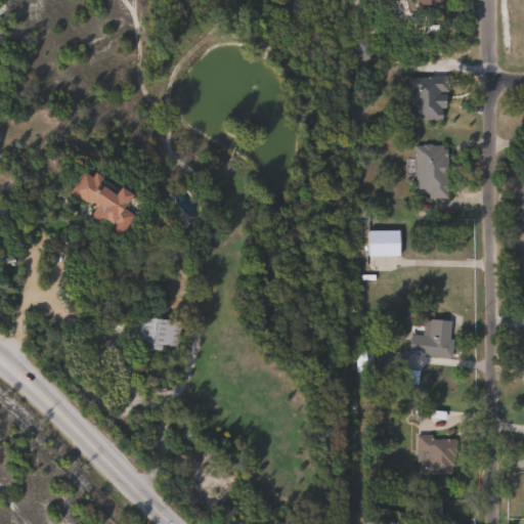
[(368,60),(352,60),(351,39),(368,39),(368,60)]
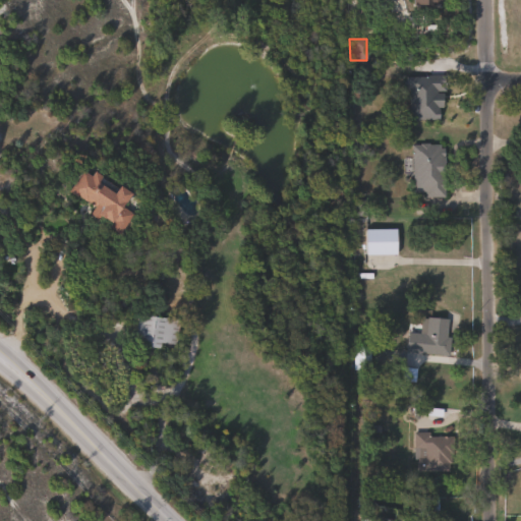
[(443,75),(443,91),(433,91),(433,93),(439,93),(439,108),(436,108),(436,119),(405,119),(405,91),(401,91),(401,76),(443,75)]
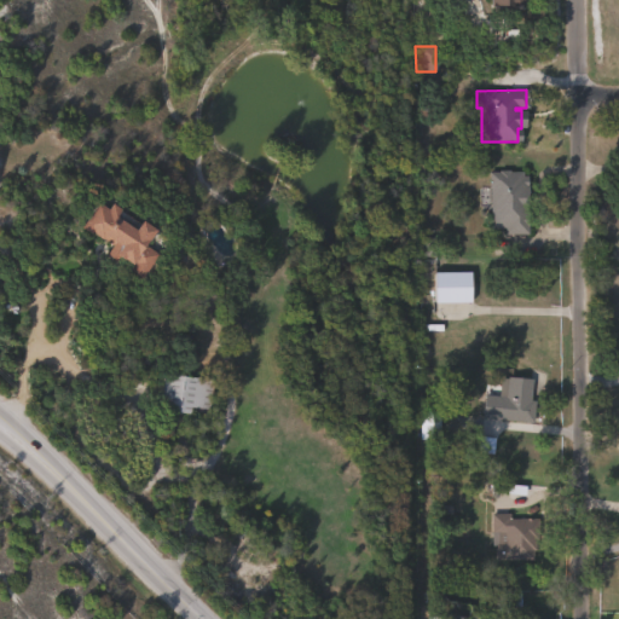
[(513,169),(513,171),(526,171),(526,175),(531,175),(531,185),(530,185),(530,186),(532,186),(532,206),(527,206),(527,212),(531,212),(531,233),(507,233),(507,229),(493,227),(493,187),(491,187),(491,171),(502,171),(502,169),(513,169)]
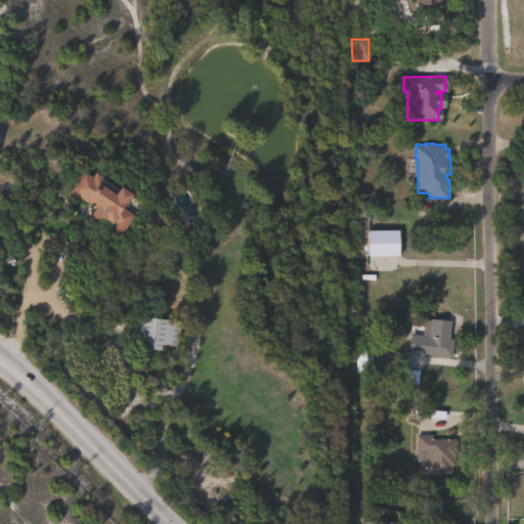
[(132,216),(119,235),(89,214),(92,210),(68,191),(84,169),(116,192),(119,187),(131,197),(122,209),(132,216)]
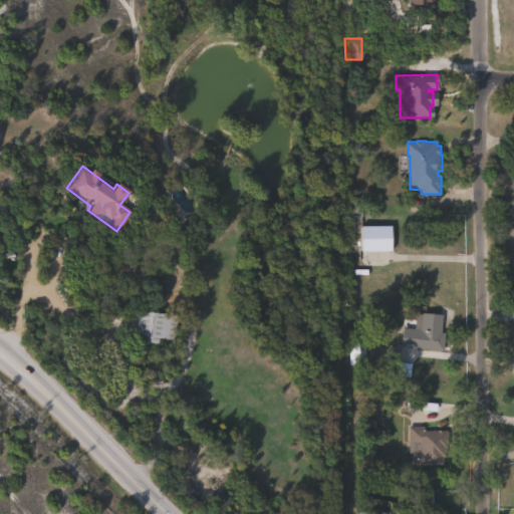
[(395,250),(363,250),(363,225),(395,225),(395,250)]
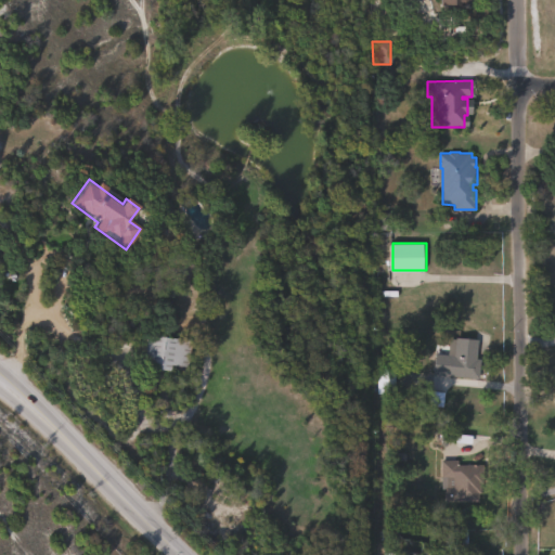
[(194,339),(190,373),(142,368),(146,334),(194,339)]
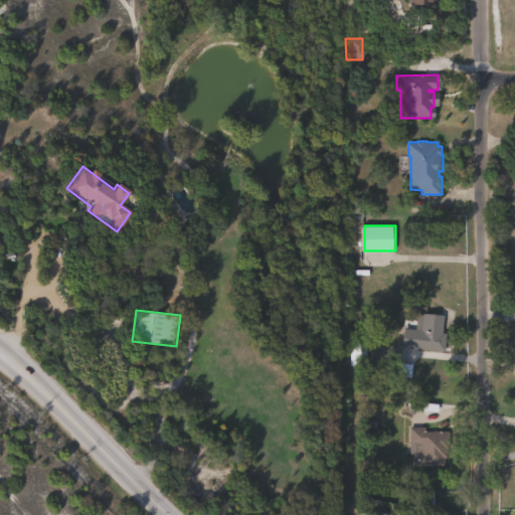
[(446,315),(443,333),(448,333),(445,352),(402,347),(405,328),(422,331),(424,313),(446,315)]
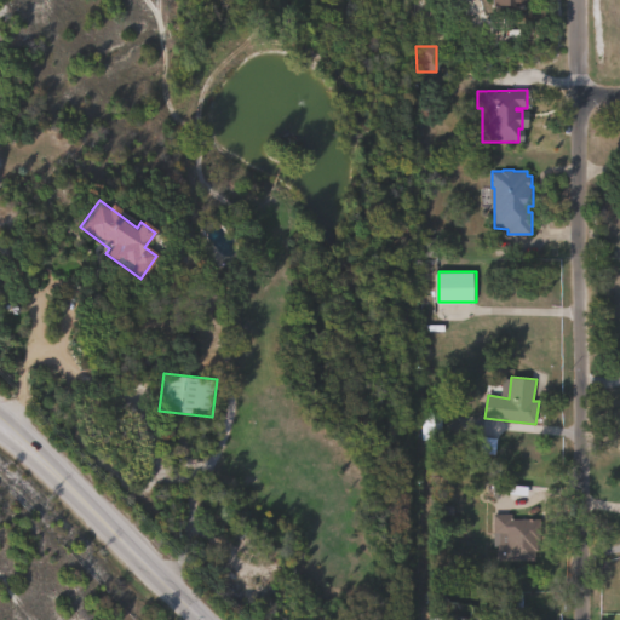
[(443,438),(423,438),(423,412),(443,412),(443,438)]
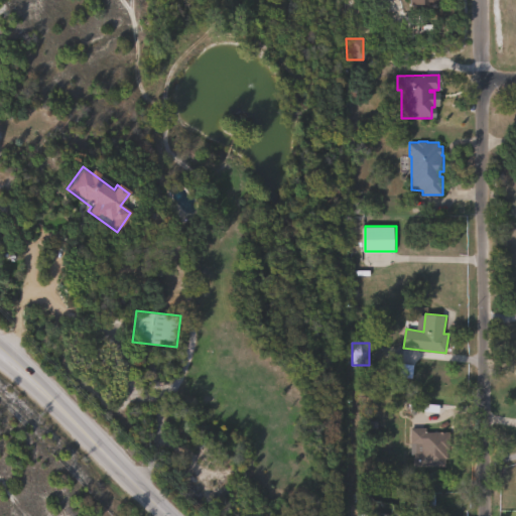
[(515,374),(515,371),(515,368),(503,368),(503,358),(515,358),(515,374)]
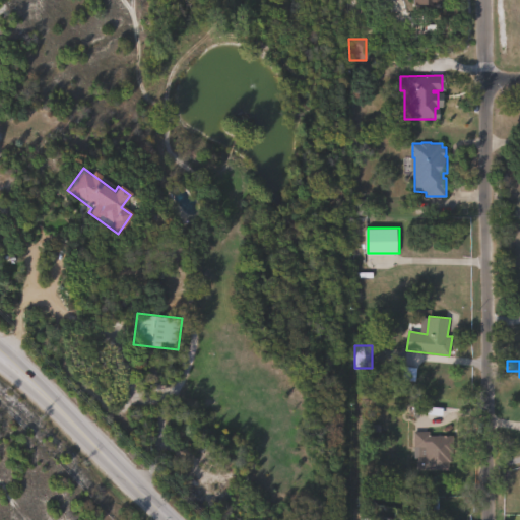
[(417,368),(415,382),(401,380),(403,367),(417,368)]
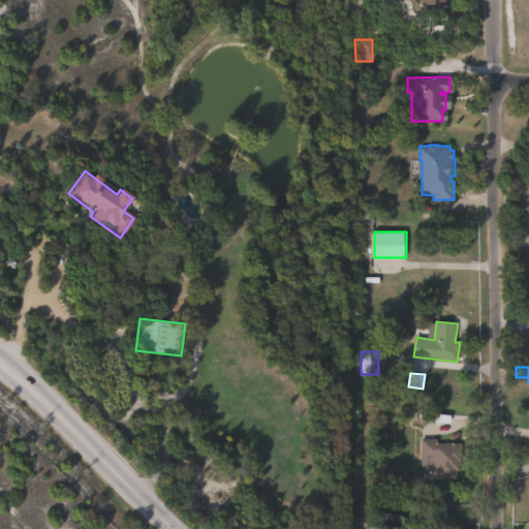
[(438,438),(438,443),(462,443),(462,461),(460,461),(460,470),(457,470),(457,477),(426,477),(426,465),(428,465),(428,455),(422,455),(422,438),(438,438)]
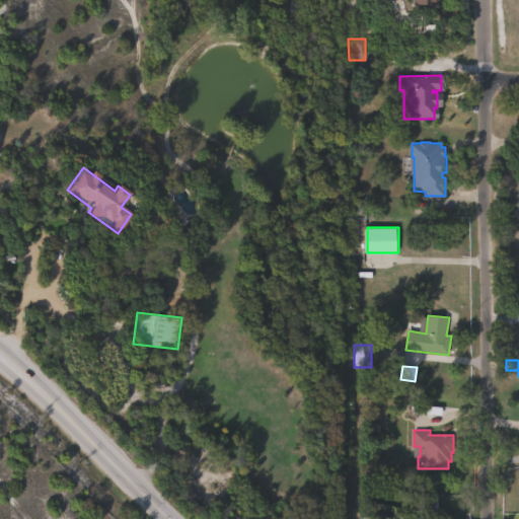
[(438,518),(426,518),(426,496),(438,496),(438,518)]
